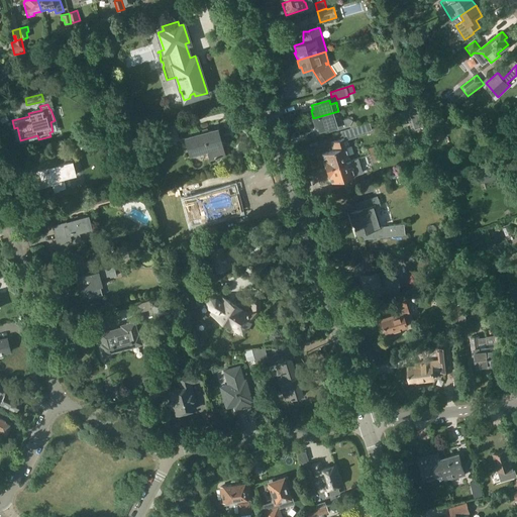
[(339,129),(349,126),(350,127),(356,125),(357,122),(348,118),(341,120),(338,111),(313,118),(315,126),(318,125),(319,131),(331,127),(332,129),(339,127),(339,129)]
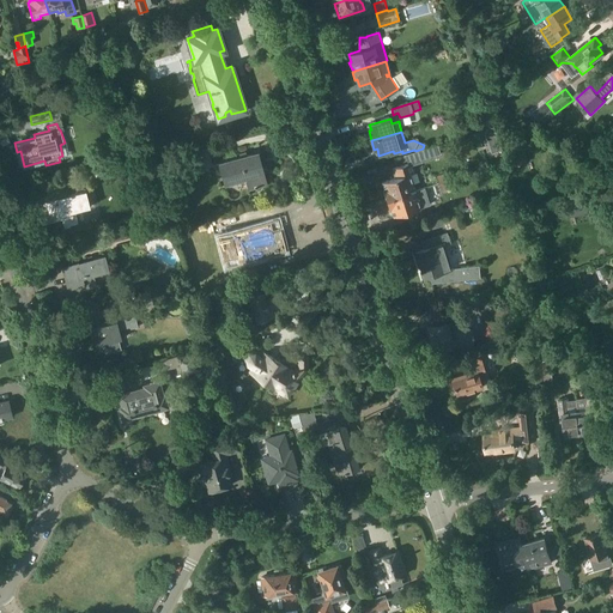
[(438,145),(419,151),(422,159),(441,155),(438,145)]
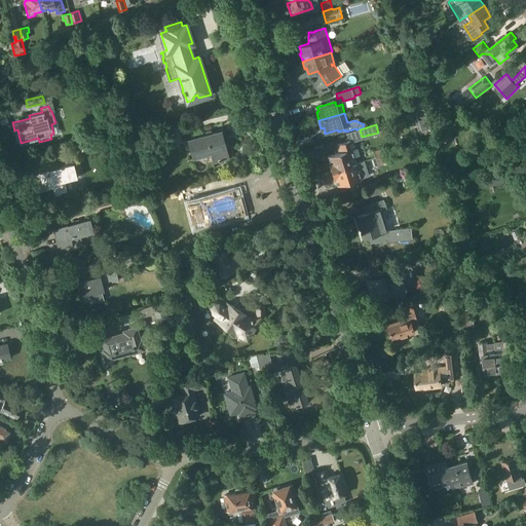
[(165,129),(171,145),(183,142),(178,126),(165,129)]
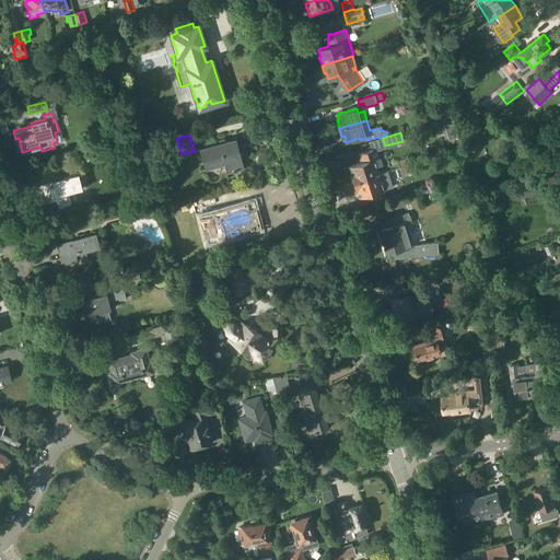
[(199,149),(205,168),(224,163),(226,173),(244,168),(235,139),(199,149)]
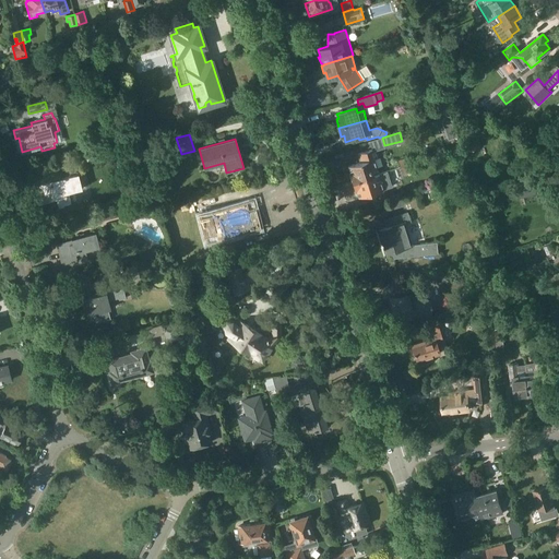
[(348,166),(351,173),(349,173),(352,181),(379,173),(375,158),(378,157),(376,149),(359,154),(361,162),(348,166)]
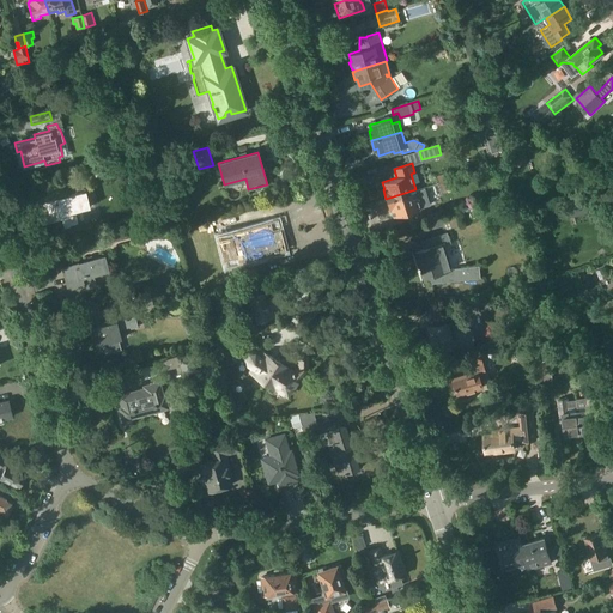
[(107,165),(93,169),(96,177),(108,174),(107,165)]
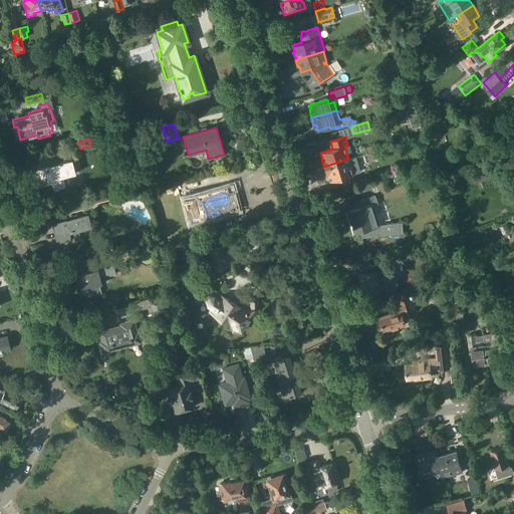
[(75,174),(73,166),(78,165),(76,158),(34,169),(38,186),(52,182),(54,190),(58,189),(58,188),(65,186),(63,177),(75,174)]
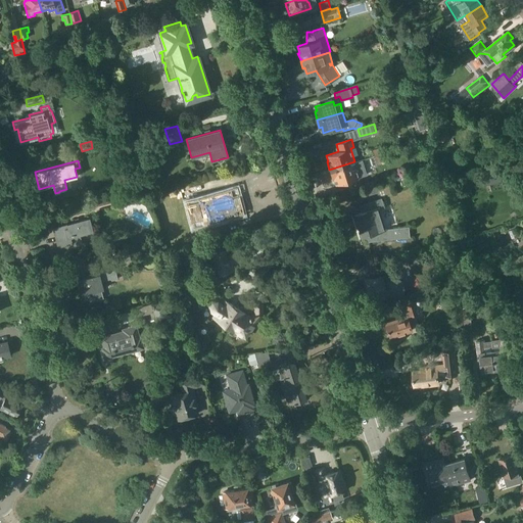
[(329,170),(332,179),(333,179),(335,185),(359,177),(354,161),(329,170)]
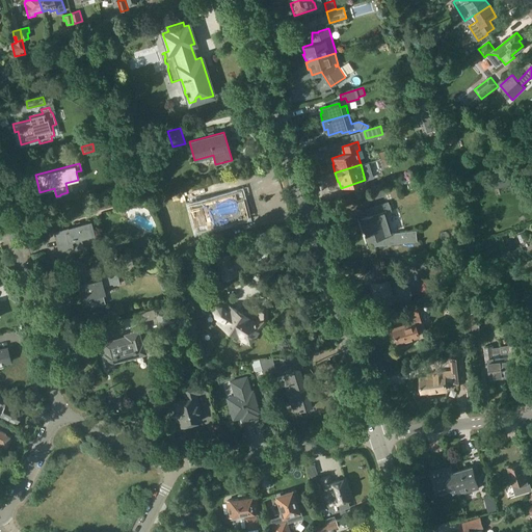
[(521,183),(519,175),(494,181),(497,195),(501,195),(499,188),(521,183)]
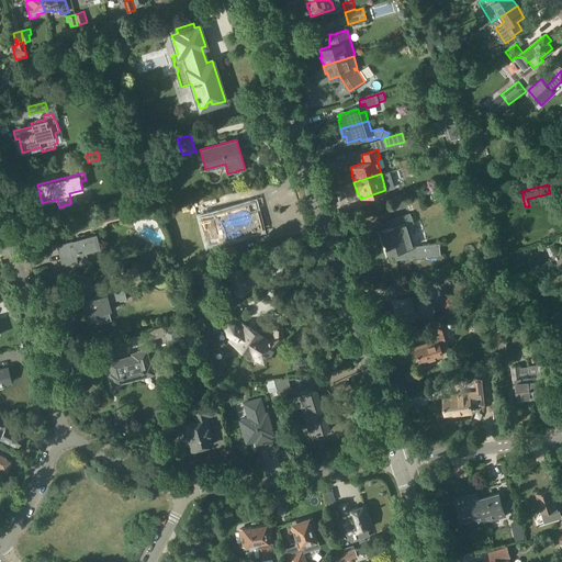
[(213,213),(214,215),(201,218),(205,238),(217,235),(217,238),(261,226),(258,213),(251,215),(248,203),(213,213)]
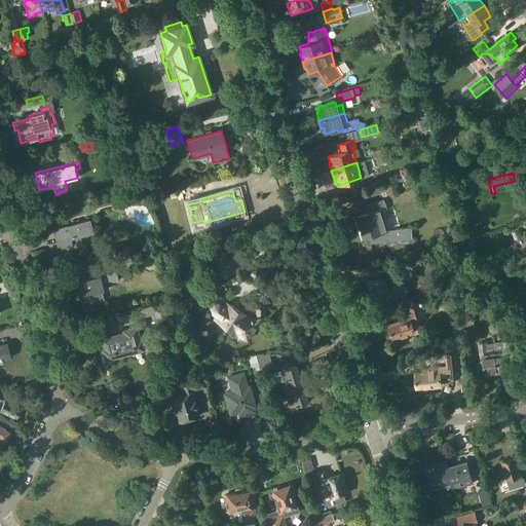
[(109,196),(88,201),(90,210),(111,203),(109,196)]
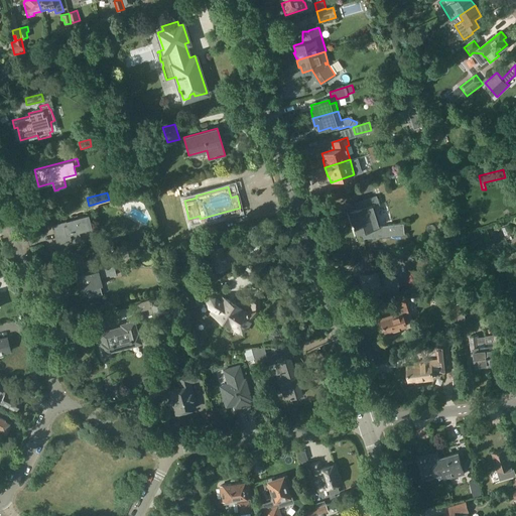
[(350,212),(357,233),(362,232),(364,238),(404,234),(403,223),(381,226),(375,206),(379,204),(376,196),(363,200),(366,207),(350,212)]
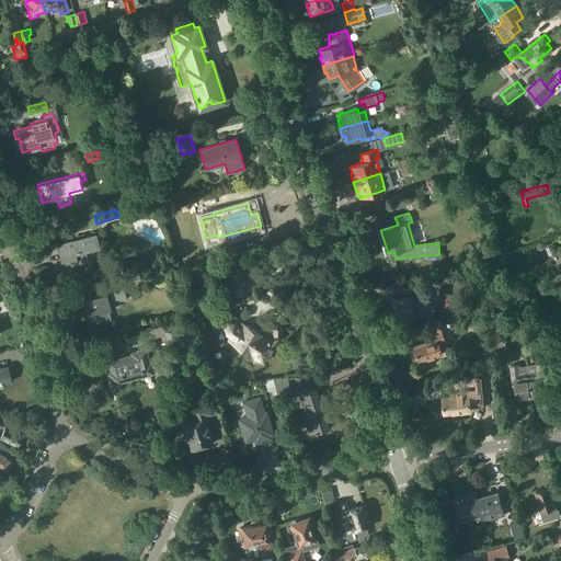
[(72,239),(58,243),(65,268),(78,265),(79,265),(82,265),(81,263),(88,262),(88,261),(89,261),(87,251),(100,248),(96,232),(72,239)]
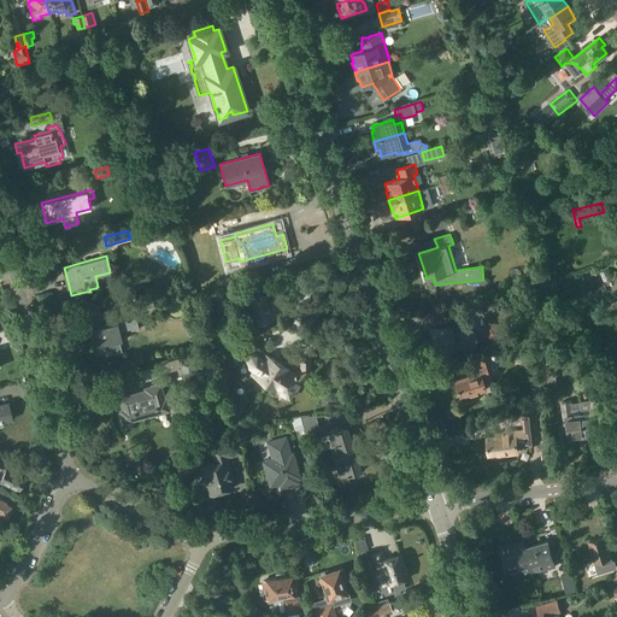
[(153,293),(137,298),(141,310),(157,306),(153,293)]
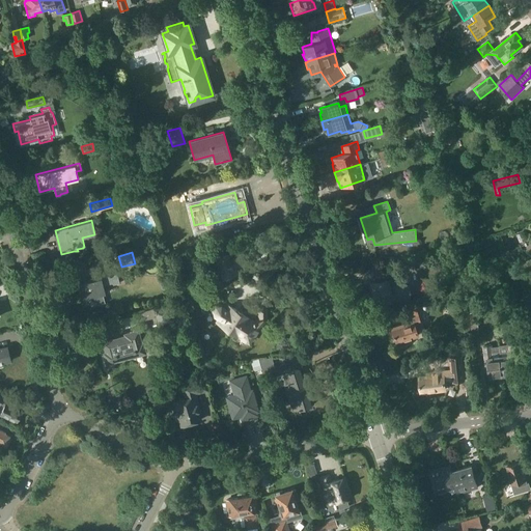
[(221,280),(234,276),(228,254),(215,258),(221,280)]
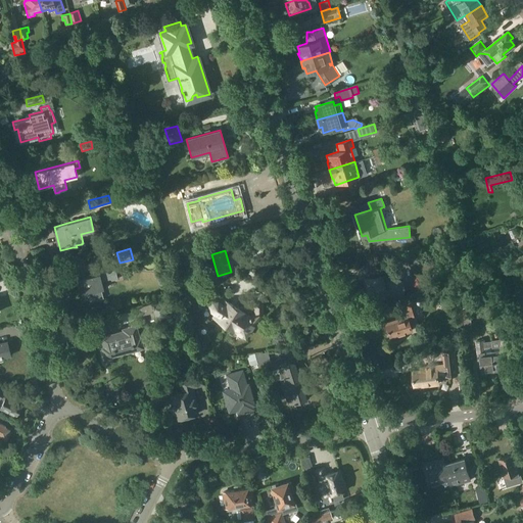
[(172,256),(175,270),(182,268),(179,254),(172,256)]
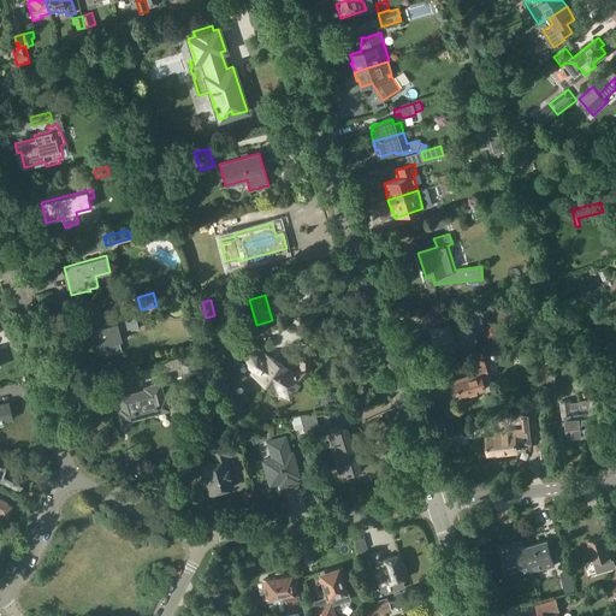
[(89,330),(94,348),(104,345),(106,355),(122,351),(119,341),(122,341),(119,331),(131,329),(131,330),(138,329),(136,318),(89,330)]
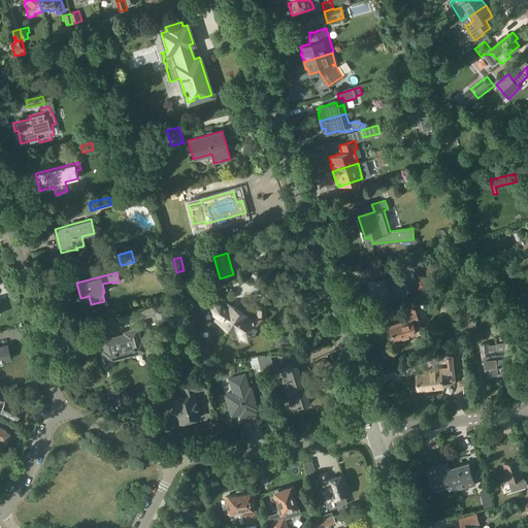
[(388,279),(369,282),(372,302),(391,300),(391,299),(393,299),(393,300),(408,298),(407,292),(408,292),(408,289),(407,289),(406,283),(391,284),(392,292),(390,292),(389,285),(388,286),(388,279)]
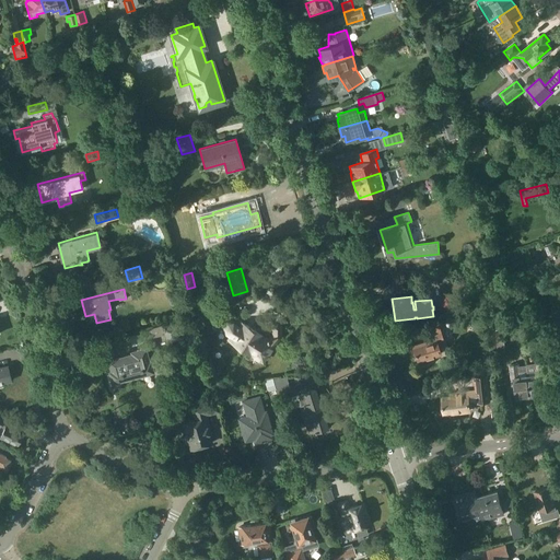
[(558,308),(548,310),(550,326),(559,325),(558,308)]
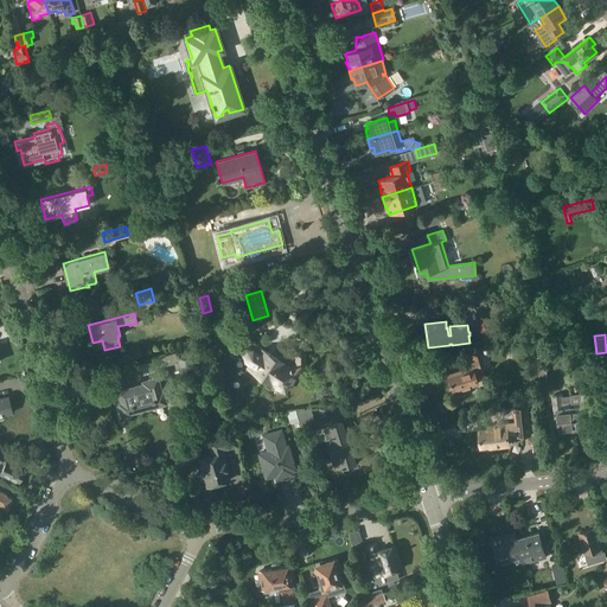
[(248,364),(248,365),(247,368),(263,378),(269,369),(267,368),(274,356),(257,345),(255,349),(253,347),(247,349),(243,355),(244,362),(248,364)]
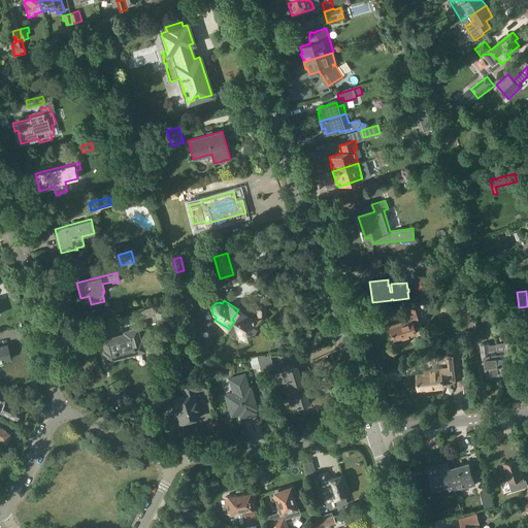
[(153,307),(158,323),(173,319),(168,303),(153,307)]
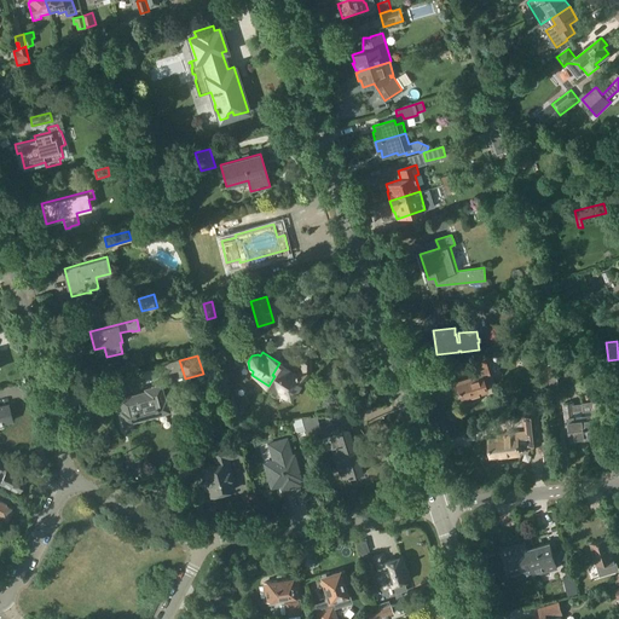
[(272,375),(275,376),(268,386),(290,399),(304,379),(311,372),(311,359),(301,359),(301,369),(296,374),(279,363),(272,375)]
